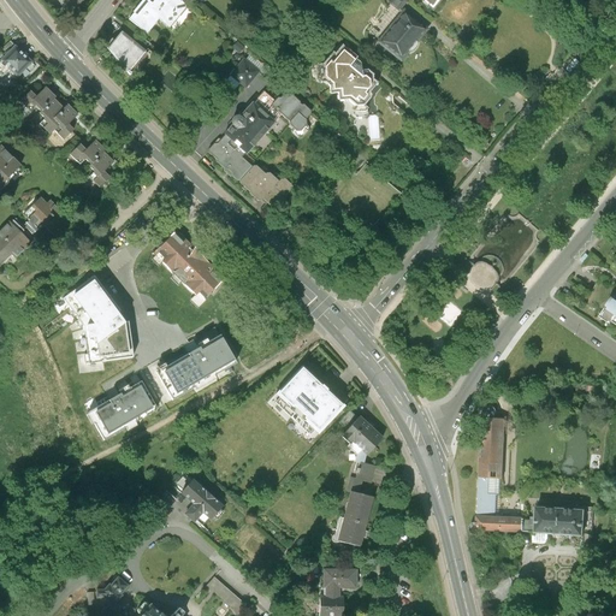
[(193,5),(187,0),(159,0),(158,3),(155,0),(147,0),(134,17),(153,31),(164,17),(175,25),(193,5)]
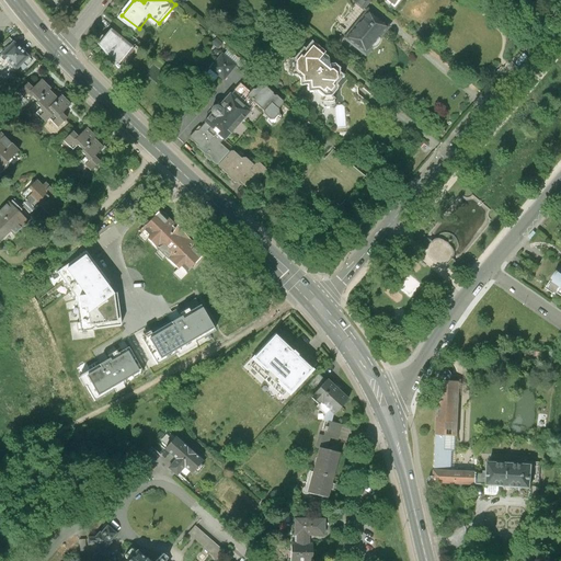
[(359,0),(371,10),(373,8),(370,6),(375,0),(359,0)]
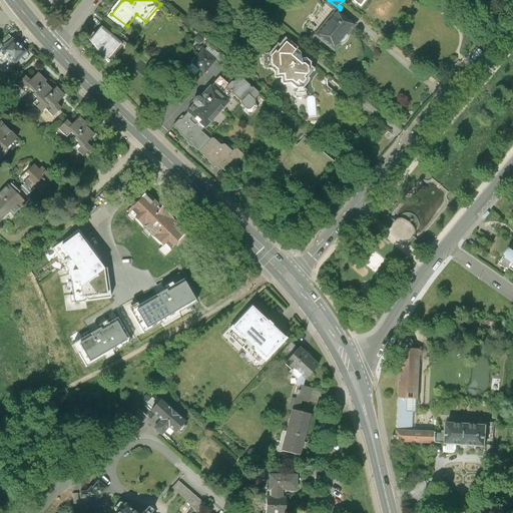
[(362,22),(342,6),(341,7),(340,9),(319,33),(339,50),(362,22)]
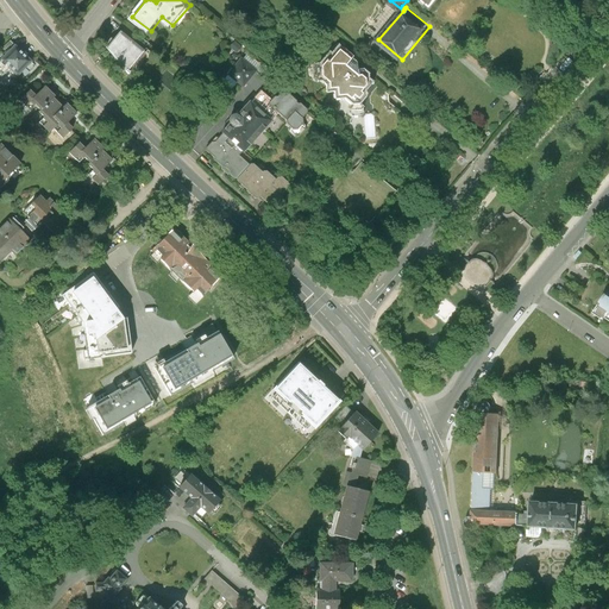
[(149,50),(125,31),(112,48),(131,70),(149,50)]
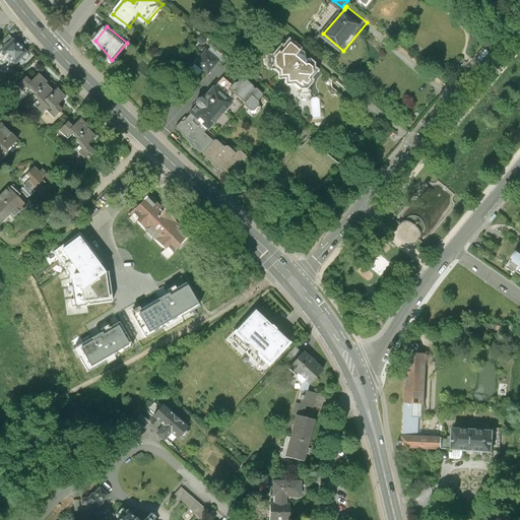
[(12,40),(8,36),(0,43),(0,52),(12,40)]
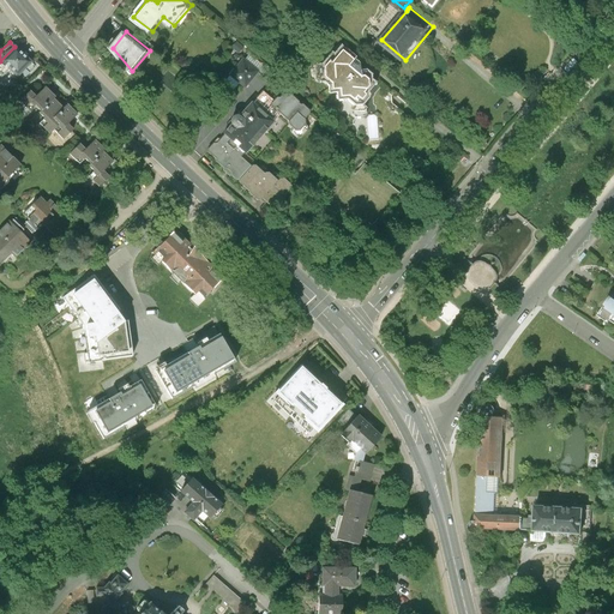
[(362,55),(348,43),(339,53),(337,50),(332,56),(330,54),(321,65),(323,80),(330,80),(335,84),(335,91),(342,91),(343,98),(353,98),(360,104),(368,104),(374,97),(375,94),(373,92),(381,82),(378,78),(379,76),(377,73),(372,70),(368,67),(366,70),(362,74),(353,66),(362,55)]
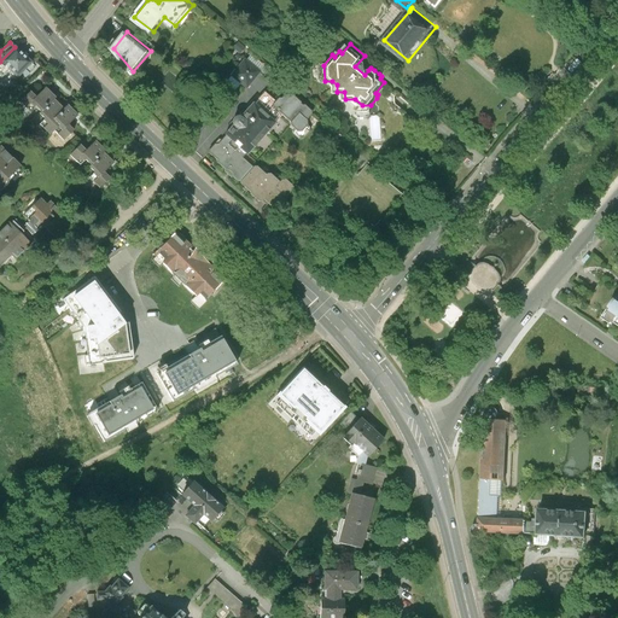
[(31,63),(15,47),(0,62),(0,76),(1,79),(10,69),(17,77),(31,63)]
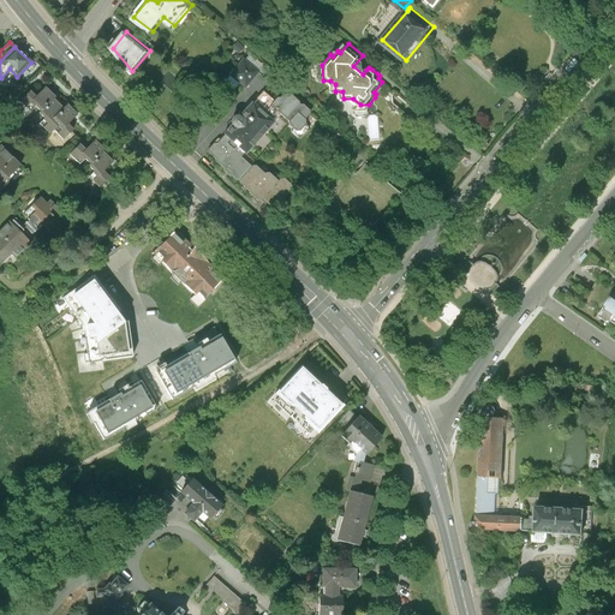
[(256,48),(249,57),(258,65),(266,57),(256,48)]
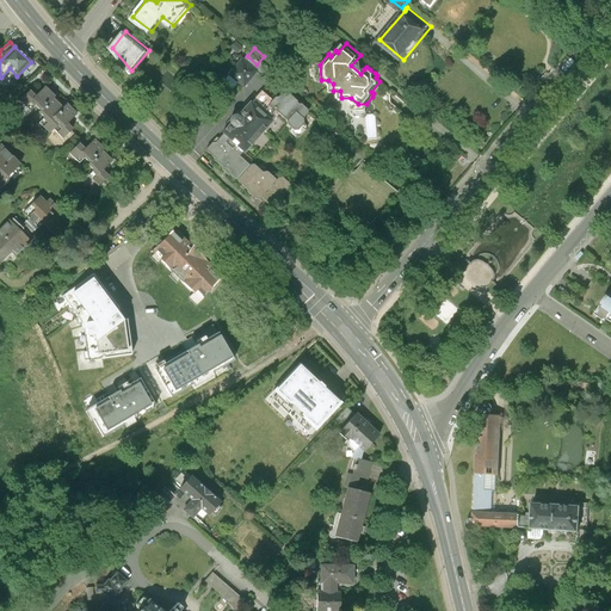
[(257,65),(247,56),(234,73),(250,86),(263,69),(257,65)]
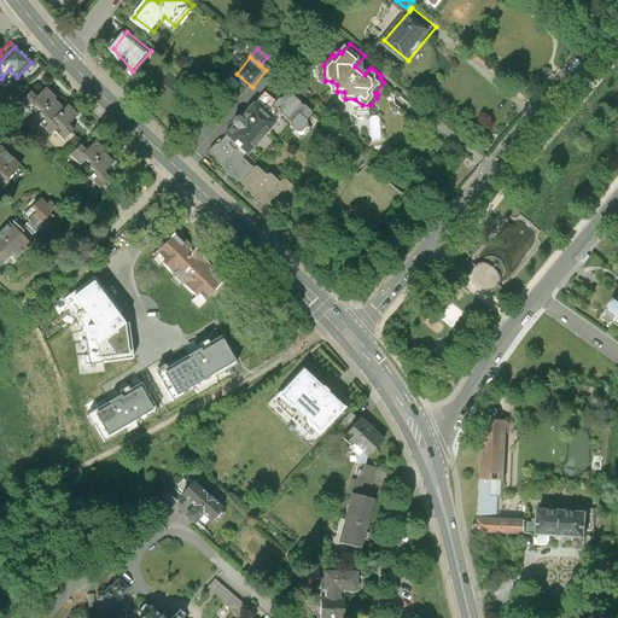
[(38,105),(44,111),(53,100),(56,99),(46,88),(35,99),(30,93),(21,103),(30,112),(38,105)]
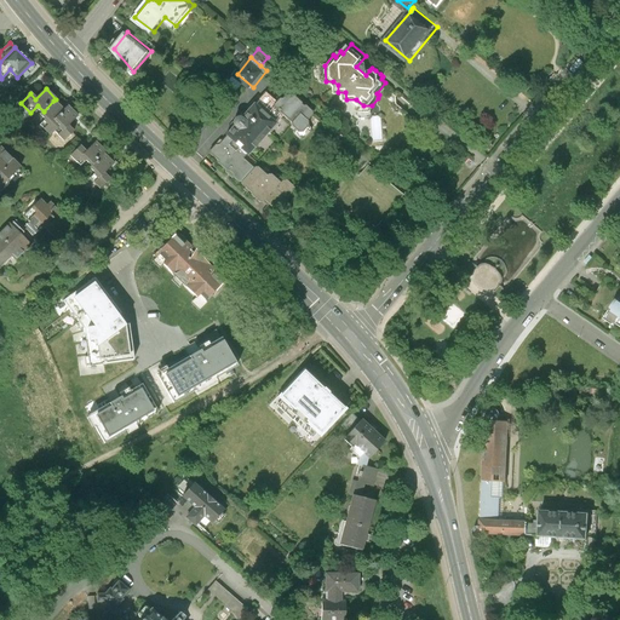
[(280,122),(290,113),(279,104),(283,99),(271,90),(259,104),(280,122)]
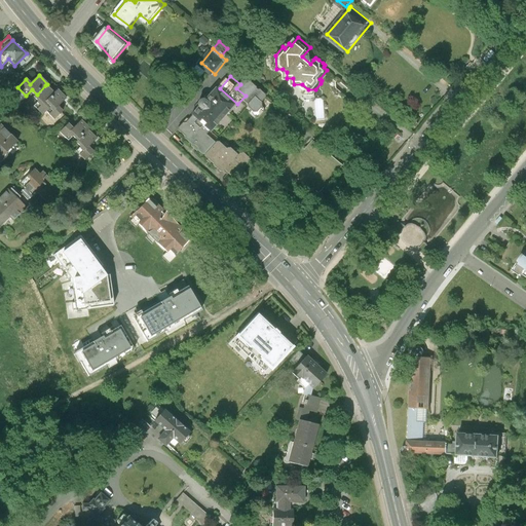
[(242,82),(240,84),(236,88),(246,96),(252,102),(252,106),(258,111),(261,111),(265,106),(266,102),(265,102),(269,97),(269,94),(264,88),(261,88),(260,87),(260,86),(252,78),(249,78),(245,83),(242,82)]
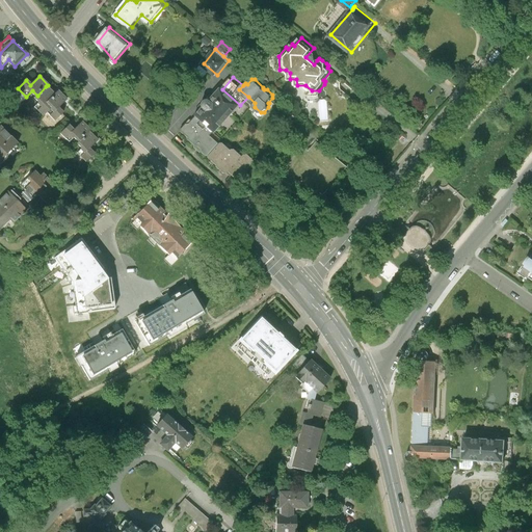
[(55,96),(46,86),(37,96),(34,99),(42,107),(55,96)]
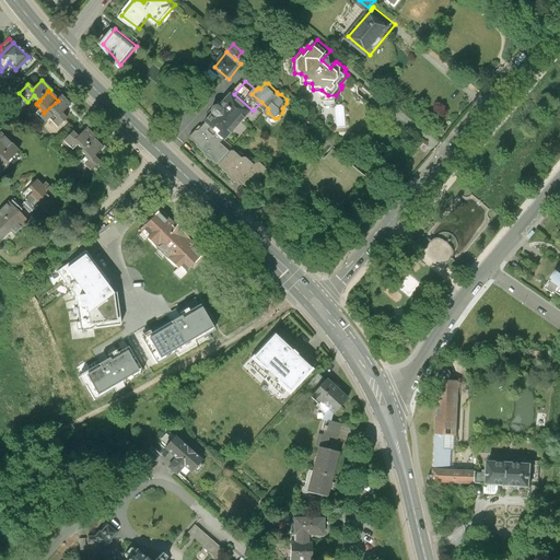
[(253,111),(234,94),(225,104),(216,115),(209,121),(226,138),(229,139),(254,112),(253,111)]
